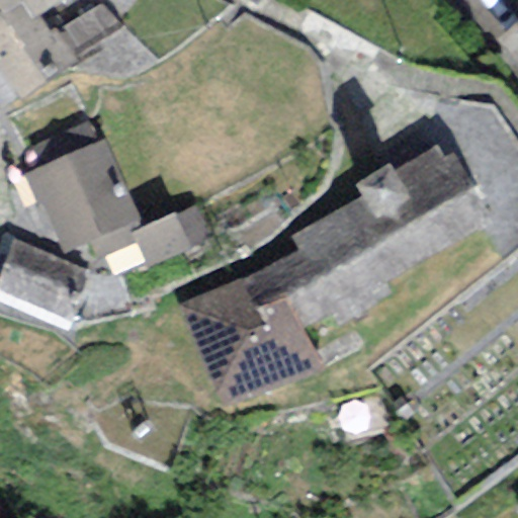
[(0,0),(0,11),(2,14),(19,2),(31,19),(37,15),(62,0),(0,0)]
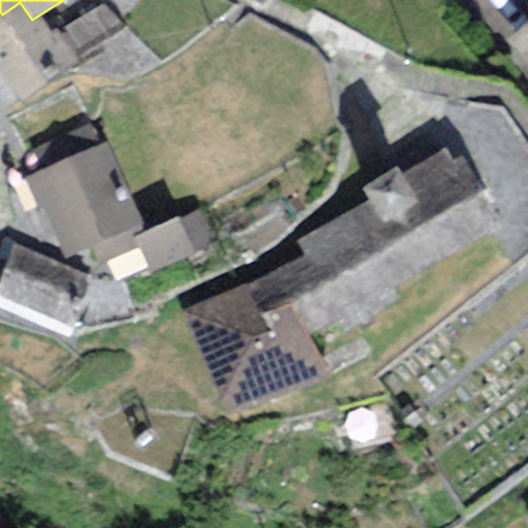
[(0,11),(0,109),(20,101),(72,64),(52,33),(38,15),(32,20),(20,2),(2,14),(0,11)]
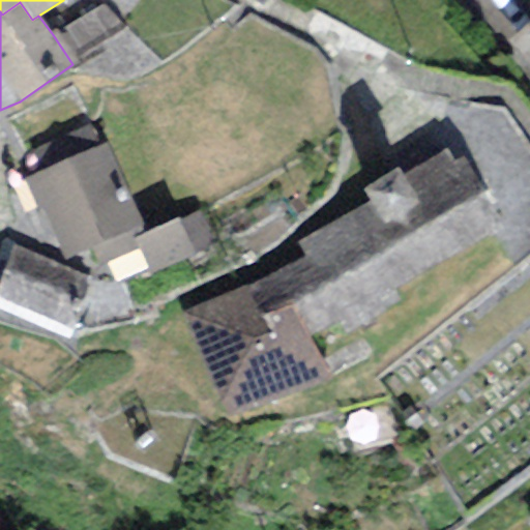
[(105,3),(52,33),(72,64),(130,32),(105,3)]
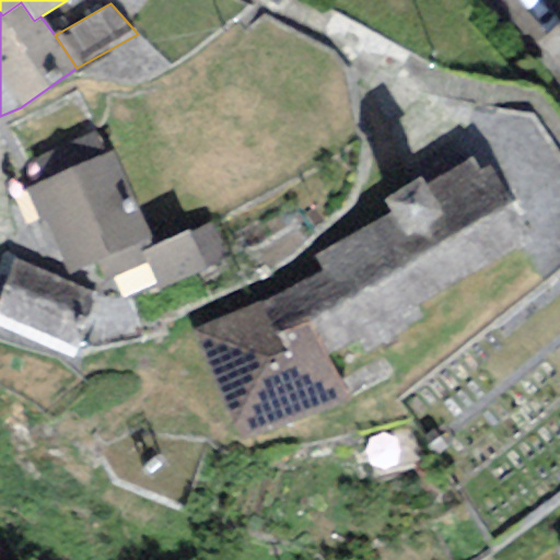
[(559,20),(537,41),(559,67),(559,20)]
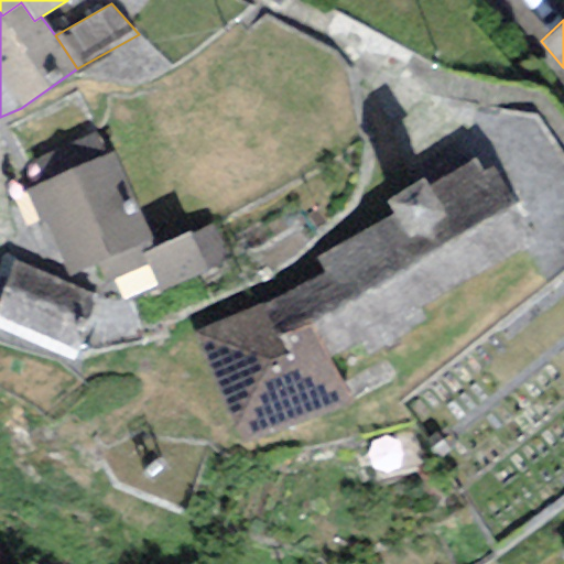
[(151,238),(112,151),(32,186),(47,219),(71,273),(96,261),(139,242),(151,238)]
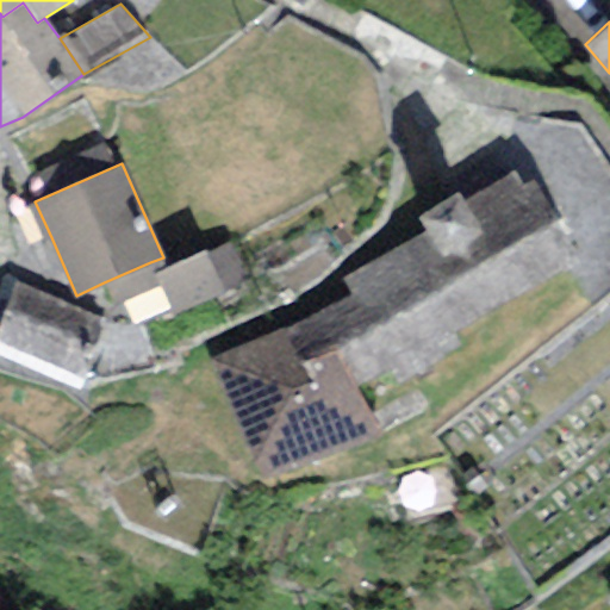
[(282,328),(210,359),(254,483),(381,434),(358,387),(391,371),(394,380),(460,342),(454,332),(566,265),(549,238),(564,231),(533,178),(520,184),(512,172),(464,201),(458,191),(415,216),(425,230),(342,279),(352,297),(282,328)]
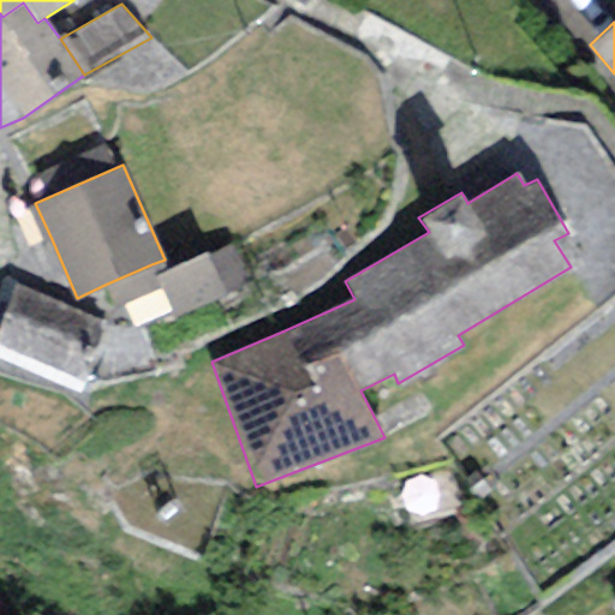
[(52,239),(35,203),(25,208),(42,245),(52,239)]
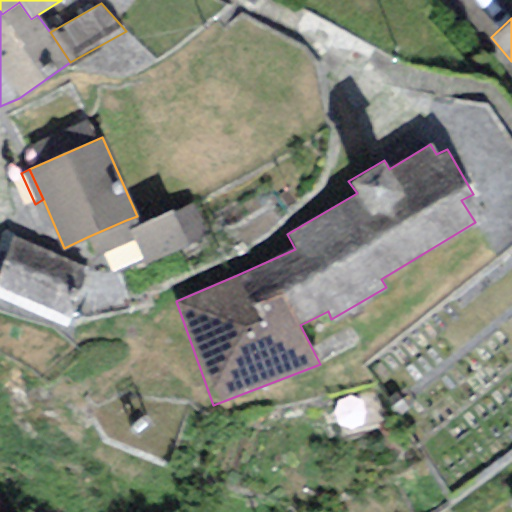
[(194,199),(129,227),(134,237),(145,264),(209,236),(194,199)]
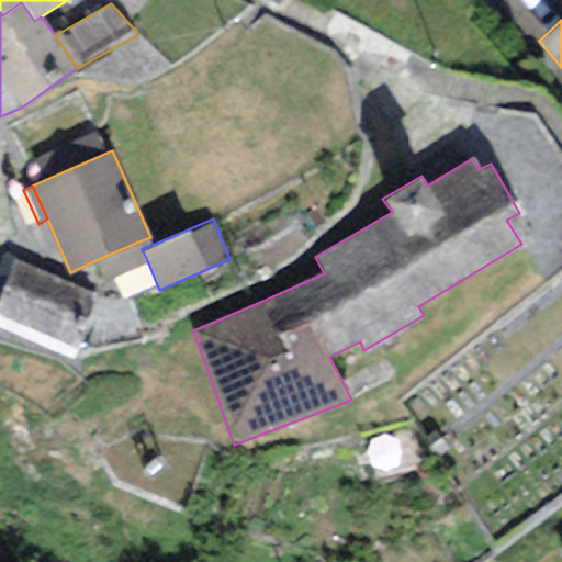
[(138,242),(96,260),(104,281),(147,260),(142,249),(138,242)]
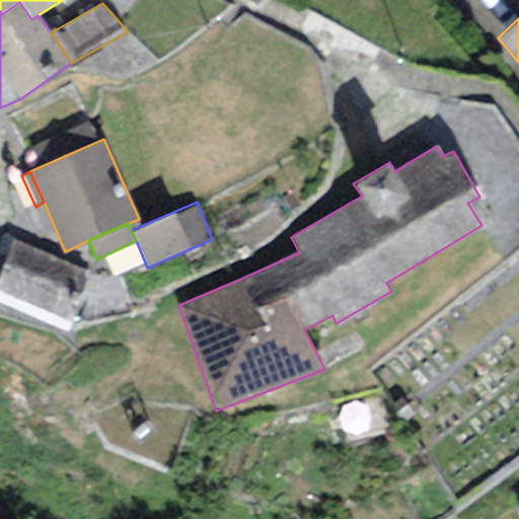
[(86,270),(12,238),(0,266),(0,301),(62,327),(86,270)]
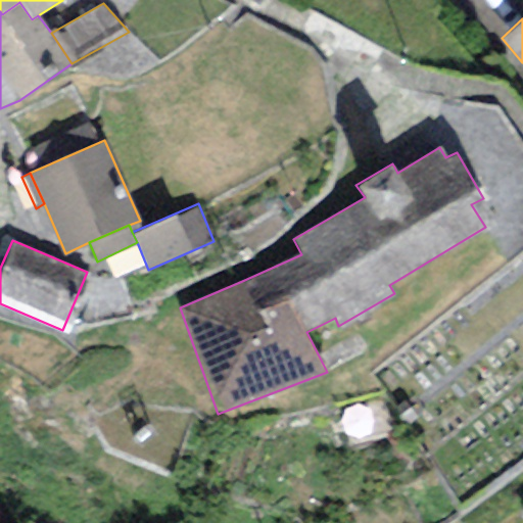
All buildings are outlined.
